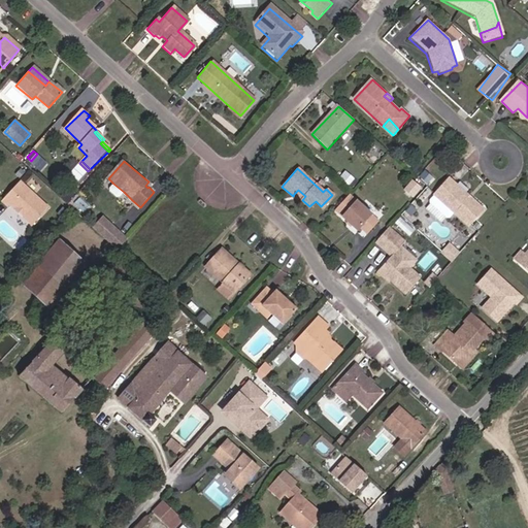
[(467,227),(483,210),(449,178),(433,195),(434,196),(454,215),(467,227)]
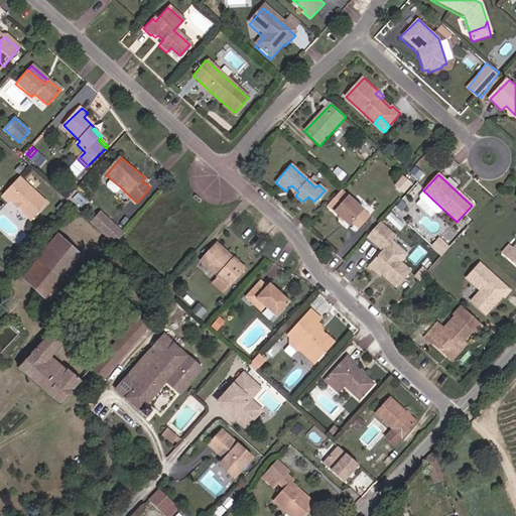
[(18,175),(0,195),(7,201),(9,199),(14,203),(17,203),(21,207),(21,210),(30,219),(46,202),(18,175)]
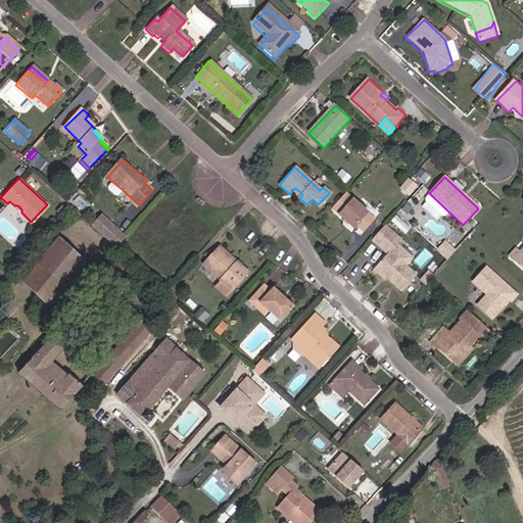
[(407,195),(415,185),(408,178),(399,188),(407,195)]
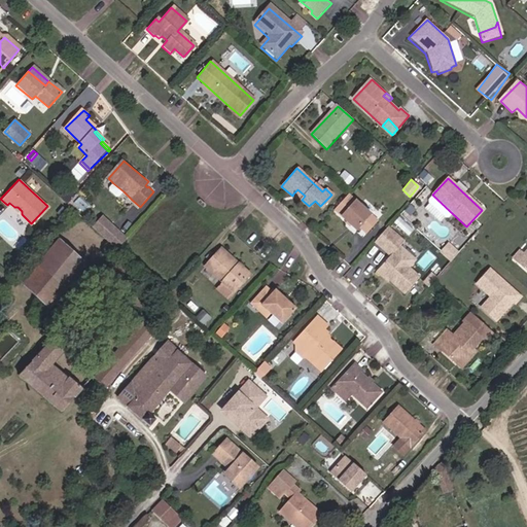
[(119,197),(124,191),(113,183),(109,187),(110,190),(116,197),(119,197)]
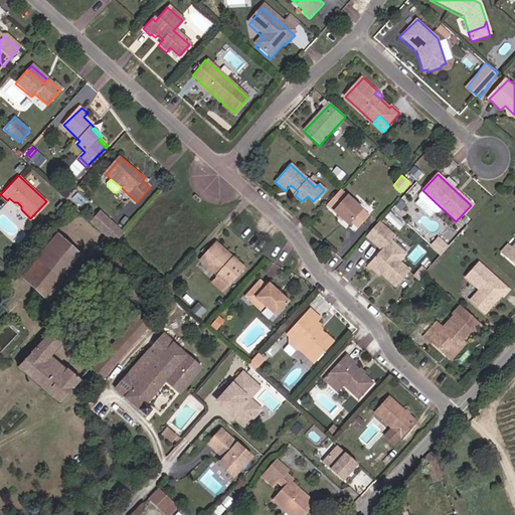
[(287,189),(295,195),(298,191),(291,185),(287,189)]
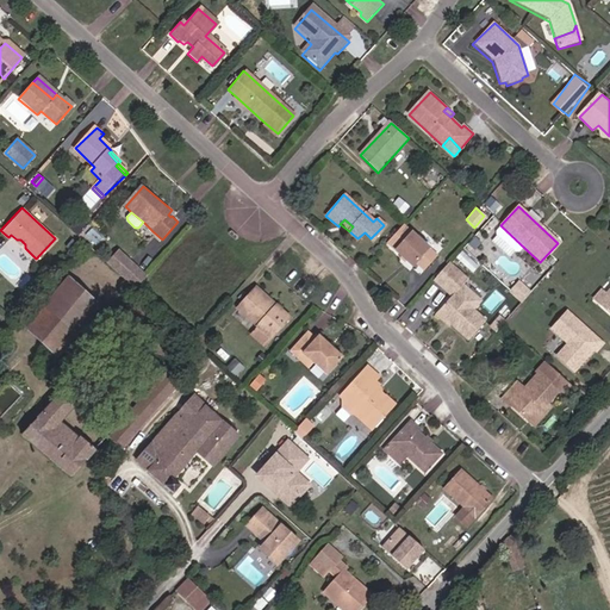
[(403,223),(386,241),(411,263),(416,260),(423,266),(436,251),(403,223)]
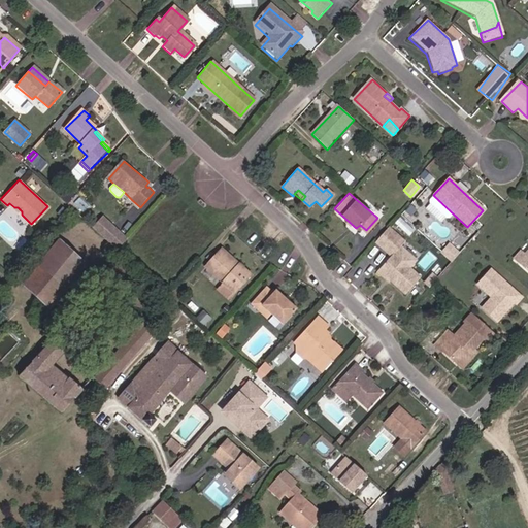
[(429,203),(446,220),(449,220),(454,215),(434,196),(429,201),(429,203)]
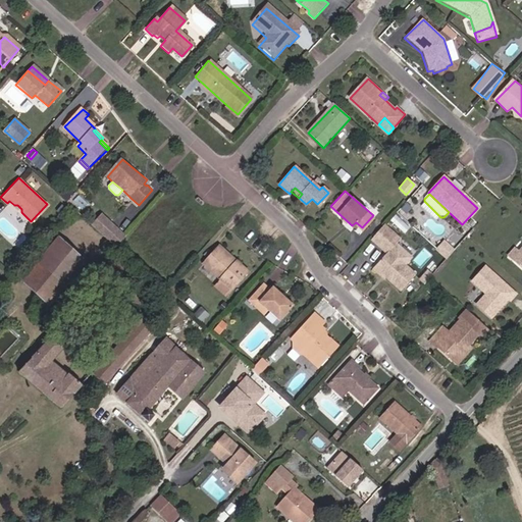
[(99,210),(89,221),(113,245),(124,232),(99,210)]
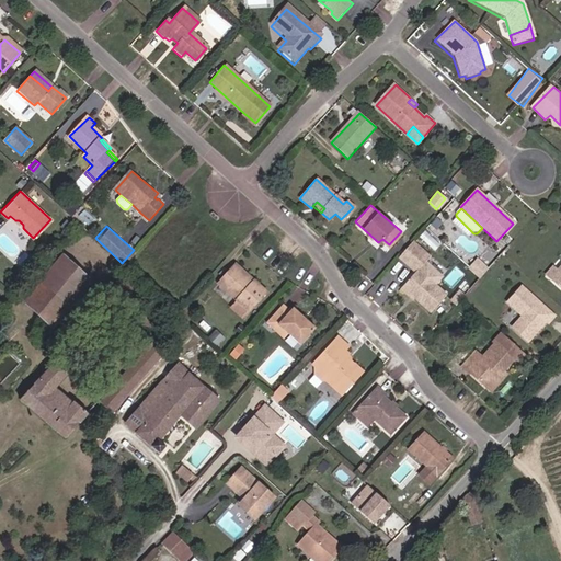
[(398,256),(405,264),(421,247),(413,239),(398,256)]
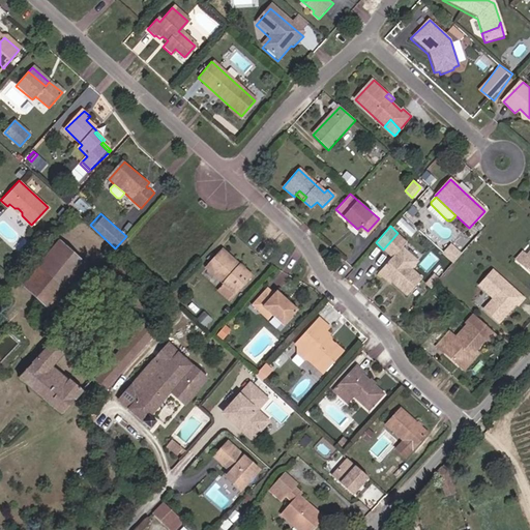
[(389,255),(404,238),(398,233),(383,249),(389,255)]
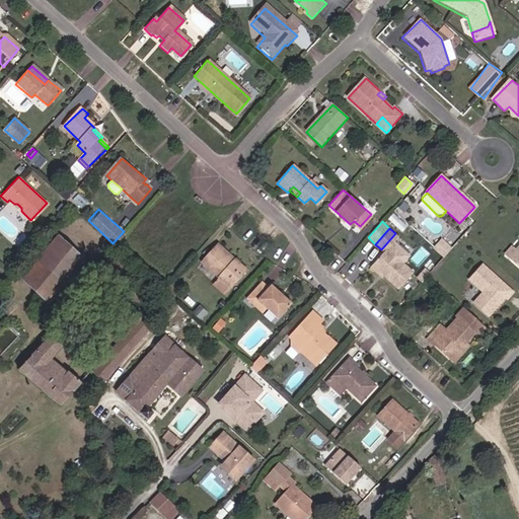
[(397,235),(395,233),(381,249),(383,251),(373,263),(384,275),(398,289),(414,273),(387,247),(397,235)]
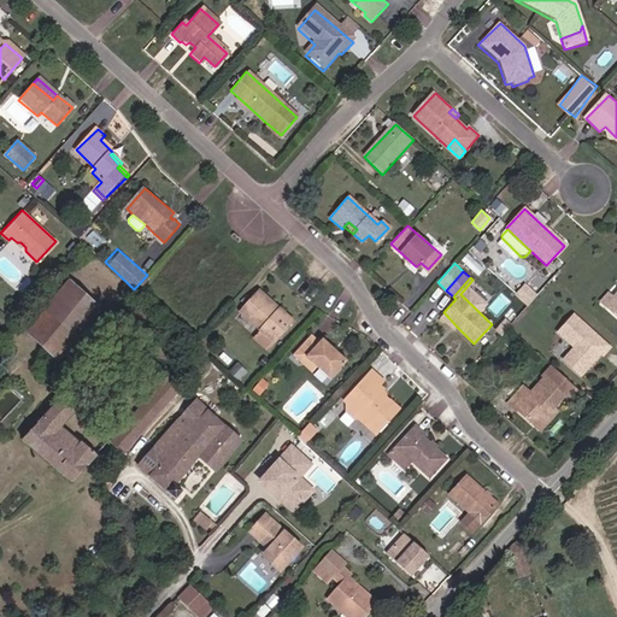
[(36,409),(112,323),(66,282),(24,328),(56,357),(22,395),(36,409)]
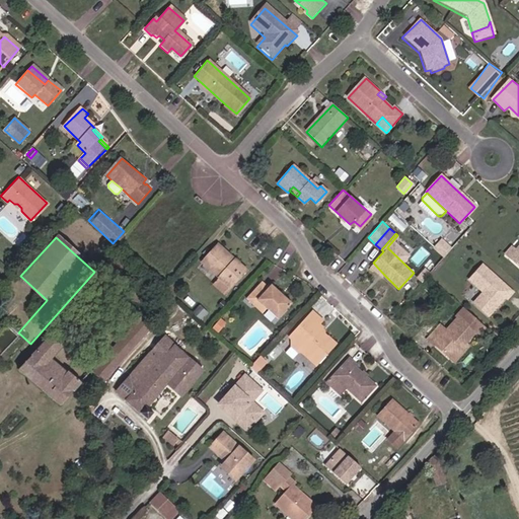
[(435,246),(444,256),(453,247),(444,238),(435,246)]
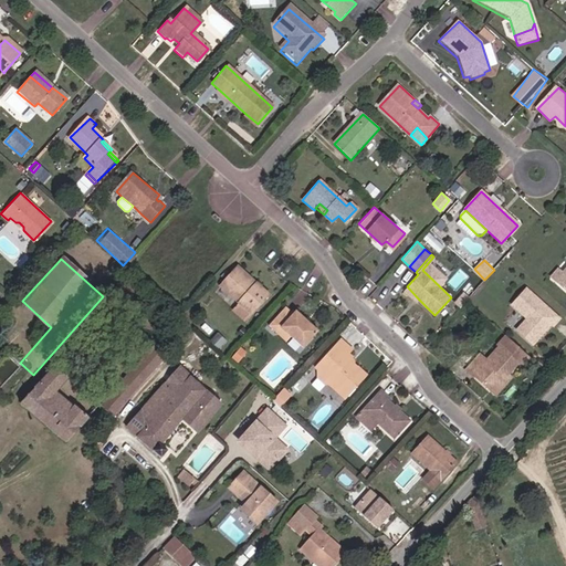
[(565,265),(562,272),(554,280),(565,290),(565,265)]
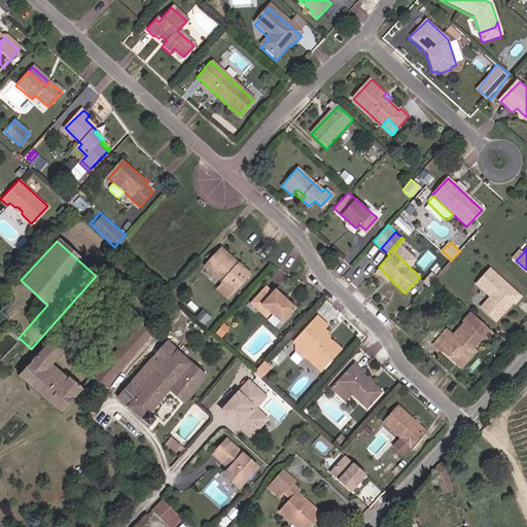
[(220,249),(205,268),(233,291),(248,274),(220,249)]
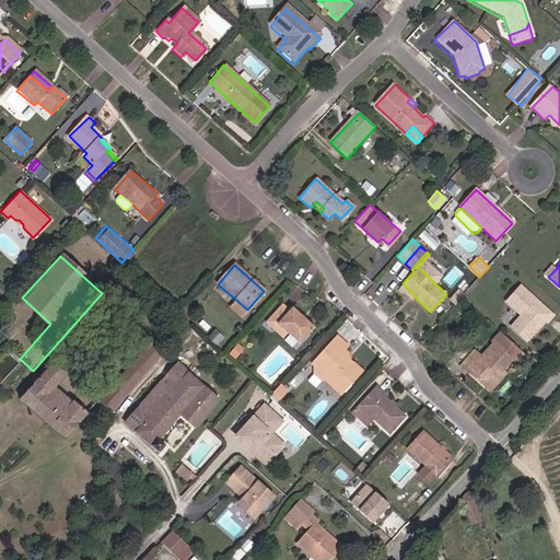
[(544,272),(548,277),(556,269),(551,265),(544,272)]
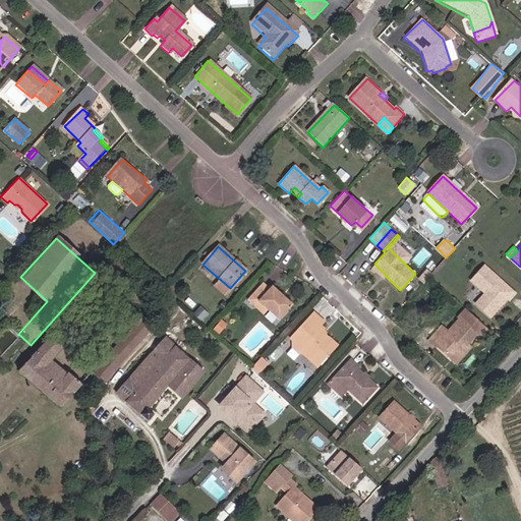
[(386,276),(374,264),(370,269),(382,280),(386,276)]
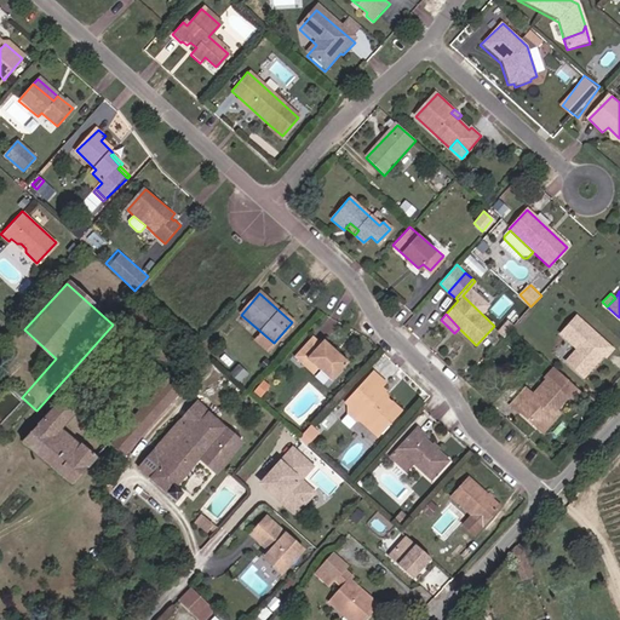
[(558,333),(575,348),(564,359),(583,374),(602,352),(604,354),(610,346),(575,315),(558,333)]
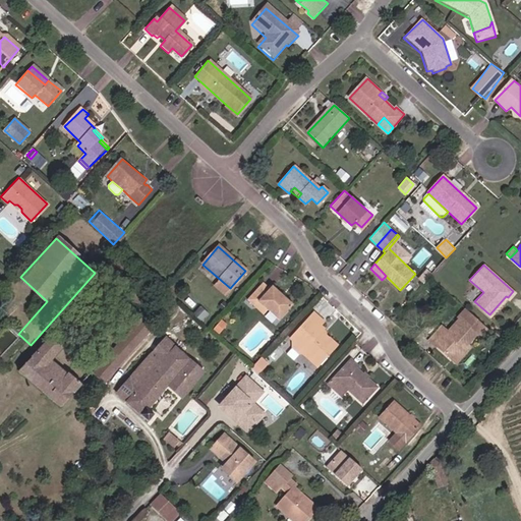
[(248,297),(253,302),(258,298),(267,305),(279,317),(293,302),(273,283),(269,287),(263,282),(248,297)]
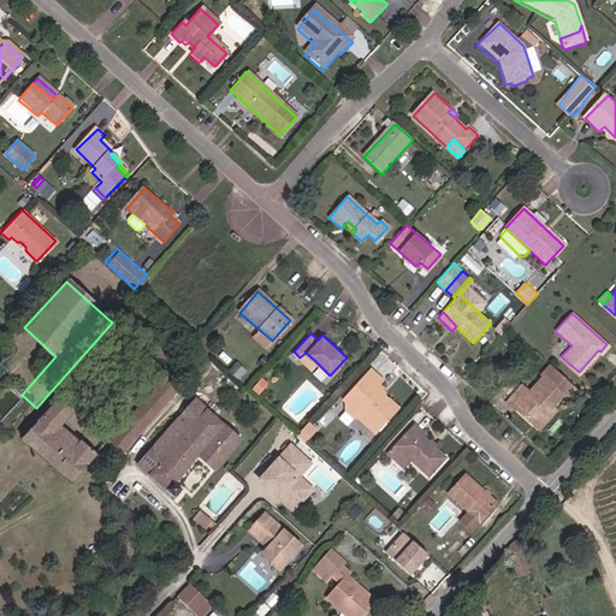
[(309,367),(315,361),(306,353),(300,357),(309,367)]
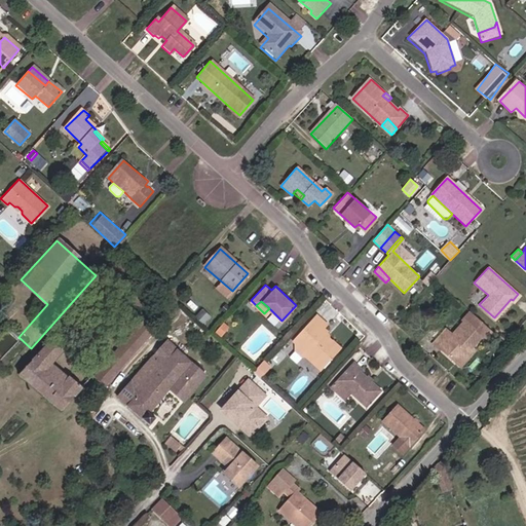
[(136,325),(142,317),(135,311),(128,318),(136,325)]
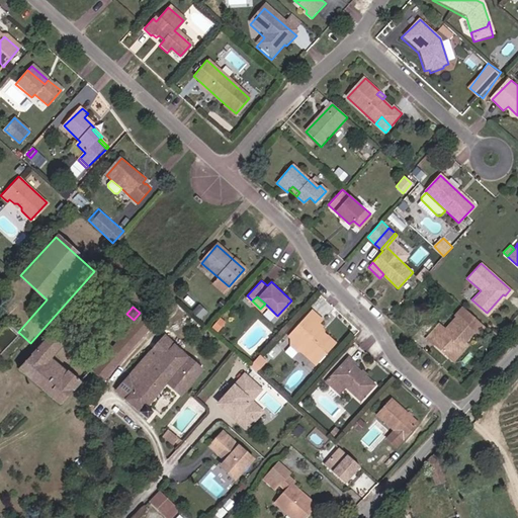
[(433,344),(447,357),(457,347),(455,345),(460,340),(464,344),(475,332),(479,335),(486,327),(463,307),(455,315),(455,316),(444,329),(439,325),(425,340),(432,346),(433,344)]
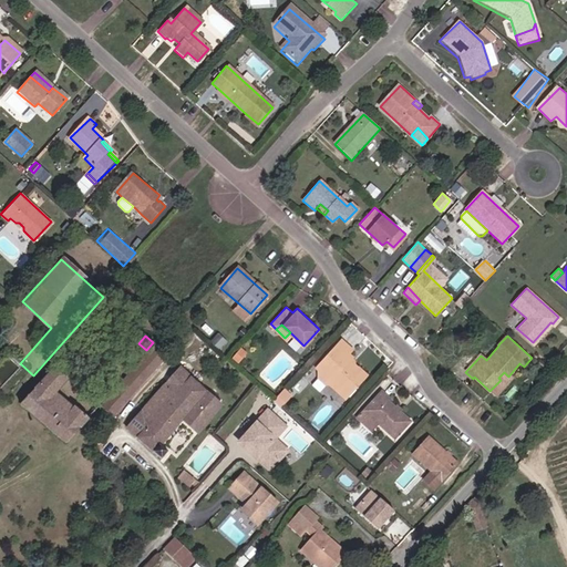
[(326,374),(350,347),(342,340),(317,367),(319,369),(326,374)]
